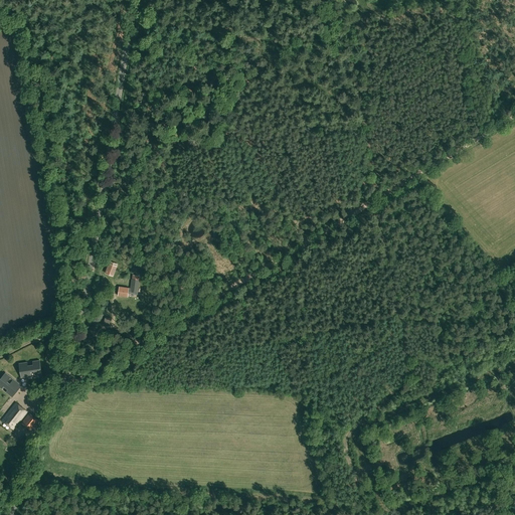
[(111,261),(111,264),(109,264),(106,273),(113,276),(117,267),(118,264),(111,261)]
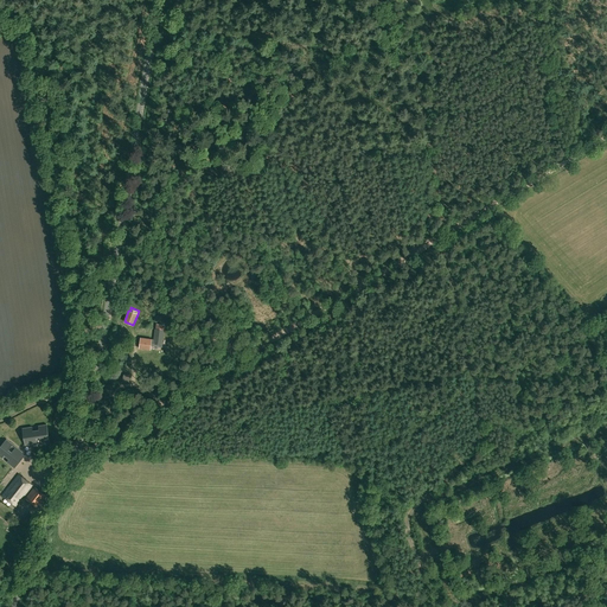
[(164,331),(163,331),(164,325),(157,324),(155,330),(154,340),(141,339),(140,349),(149,350),(151,345),(161,347),(164,331)]
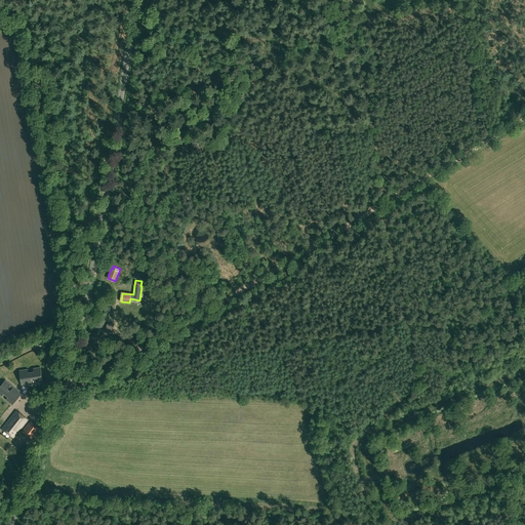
[(28,368),(19,370),(22,386),(43,382),(41,367),(34,368),(34,371),(29,372),(28,368)]
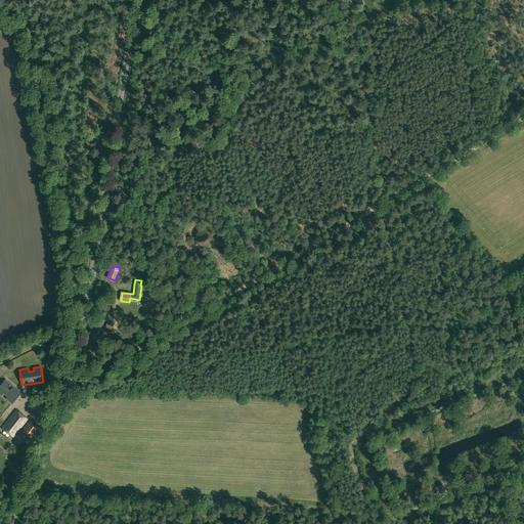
[(6,379),(0,386),(0,394),(2,395),(3,393),(8,396),(6,399),(12,404),(23,392),(6,379)]
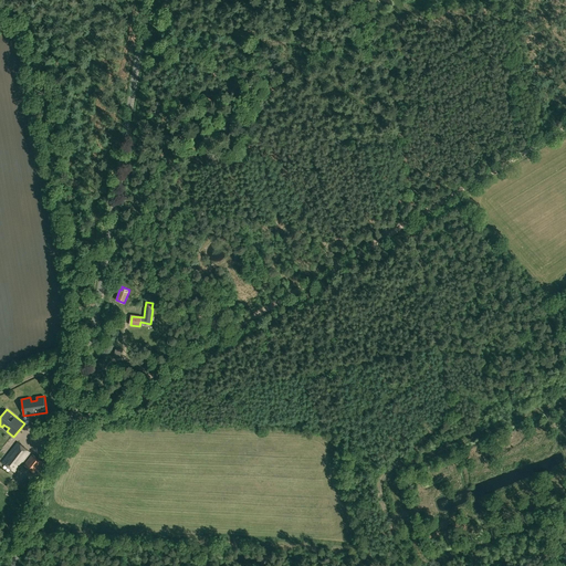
[(2,462),(14,472),(31,452),(18,442),(2,462)]
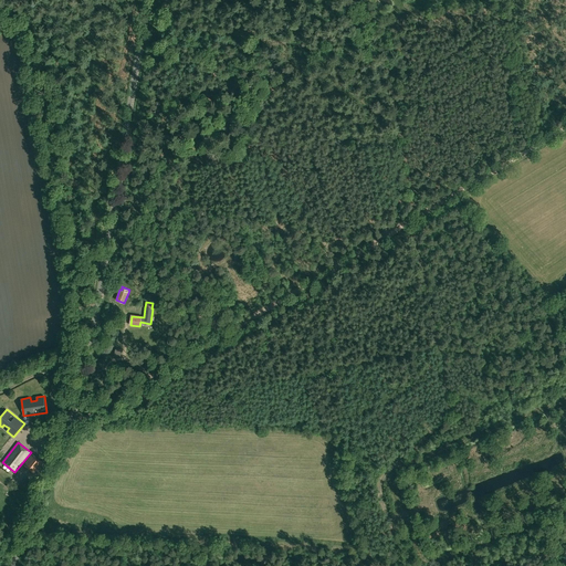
[(33,453),(24,464),(34,473),(43,462),(33,453)]
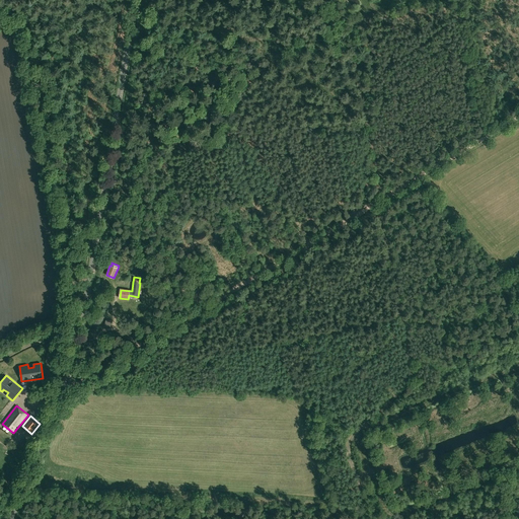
All buildings are outlined.
